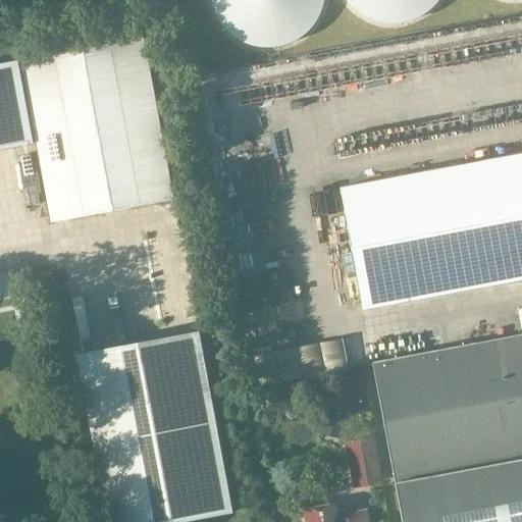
[(206,0),(208,4),(210,9),(212,14),(215,19),(219,24),(222,29),(227,32),(232,36),(238,39),(242,41),(251,43),(256,44),(263,44),(268,44),(274,43),(278,42),(284,40),(290,38),(294,35),(298,32),(303,29),(307,23),(310,19),(312,15),(315,10),(317,5),(318,0),(206,0)]
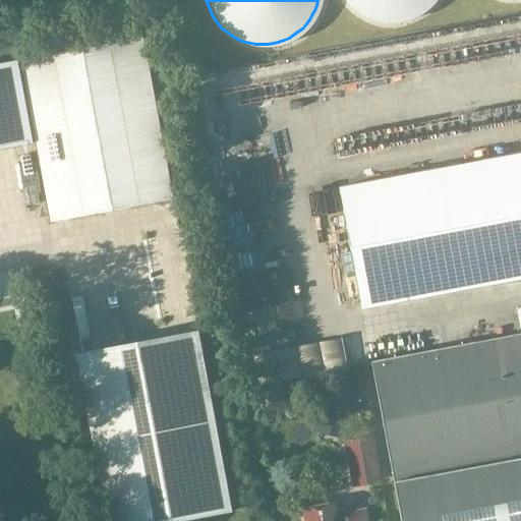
[(341,0),(346,4),(349,8),(354,11),(360,15),(364,17),(370,19),(375,20),(381,20),(385,21),(390,21),(395,20),(401,19),(407,17),(412,15),(417,12),(423,8),(426,4),(430,1),(429,0),(341,0)]
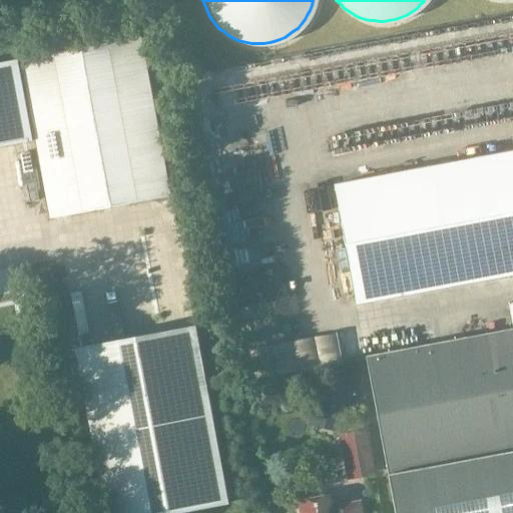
[(21,59),(20,59),(35,140),(50,218),(170,195),(140,37),(21,59)]
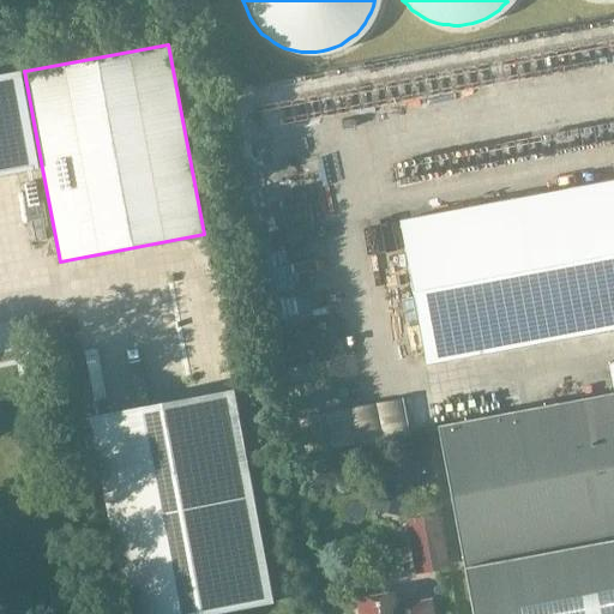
[(0,175),(42,168),(24,71),(25,71),(24,68),(18,70),(18,72),(0,74),(0,175)]
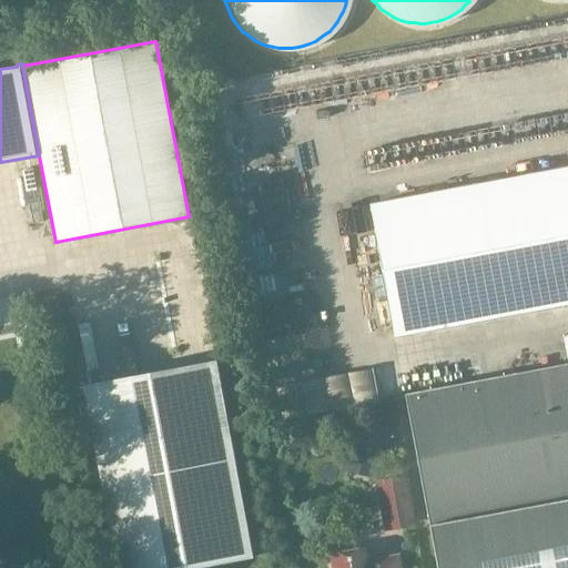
[(567,168),(368,205),(394,336),(567,303),(567,168)]
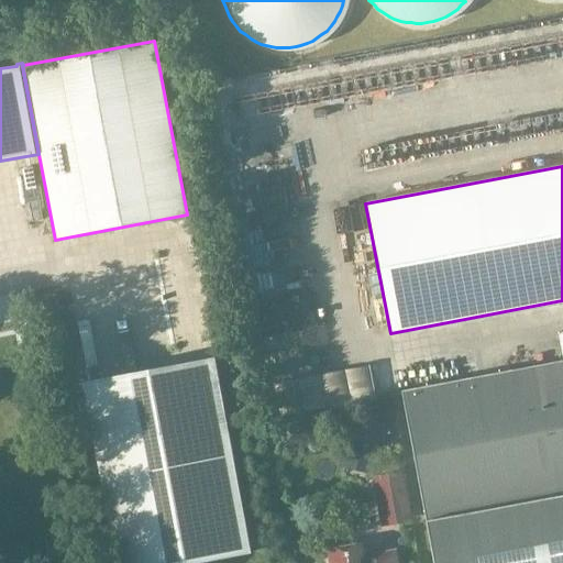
[(81,382),(114,562),(196,562),(250,553),(213,357),(81,382)]
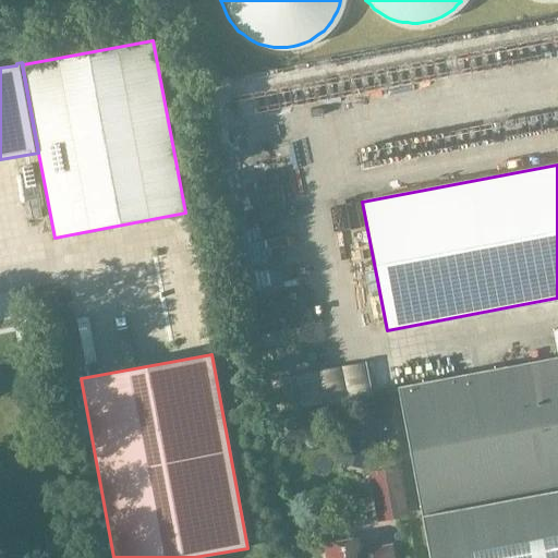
[(428,557),(557,557),(557,356),(397,388),(428,557)]
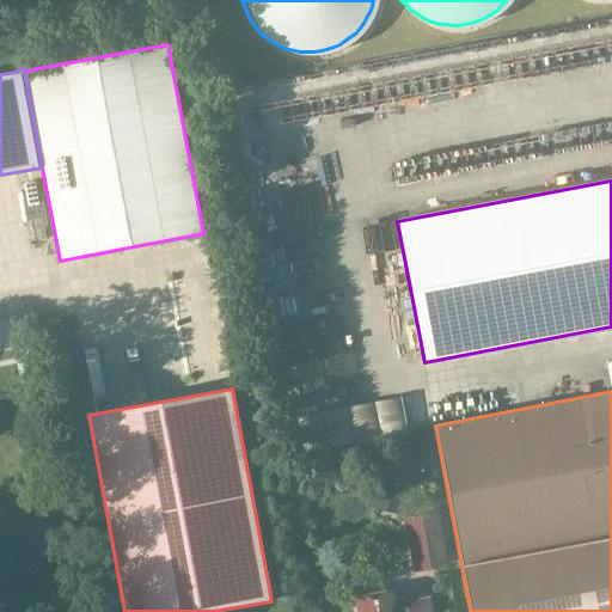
[(383,454),(373,496),(405,505),(415,463),(383,454)]
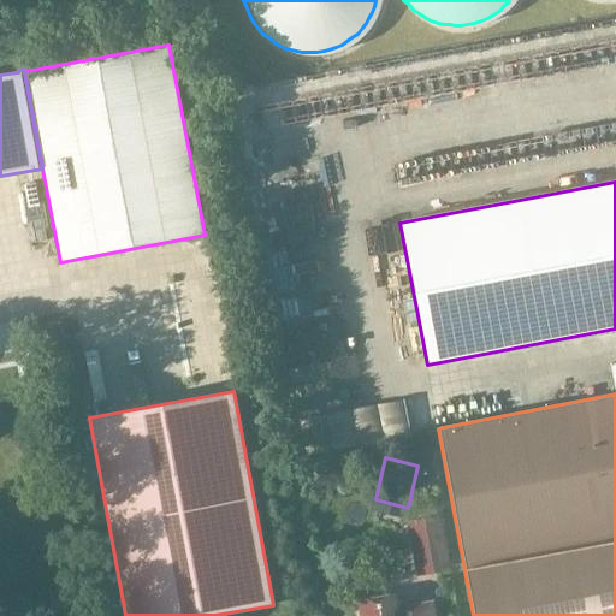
[(438,516),(409,522),(419,574),(448,569),(438,516)]
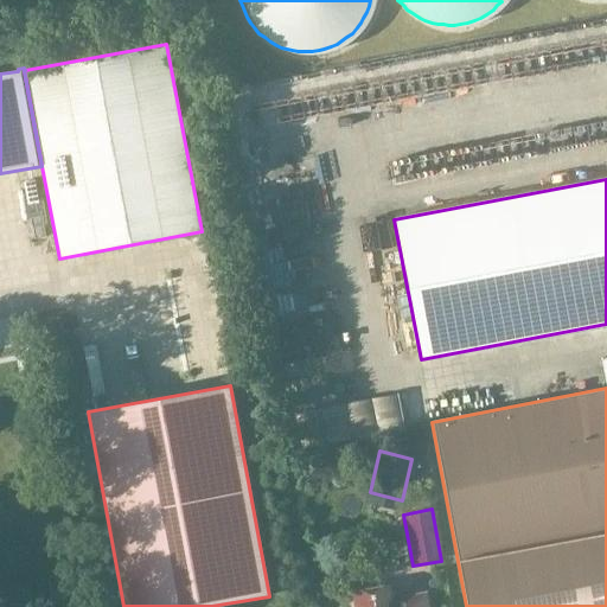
[(353,593),(355,606),(428,606),(426,593),(394,599),(391,586),(353,593)]
